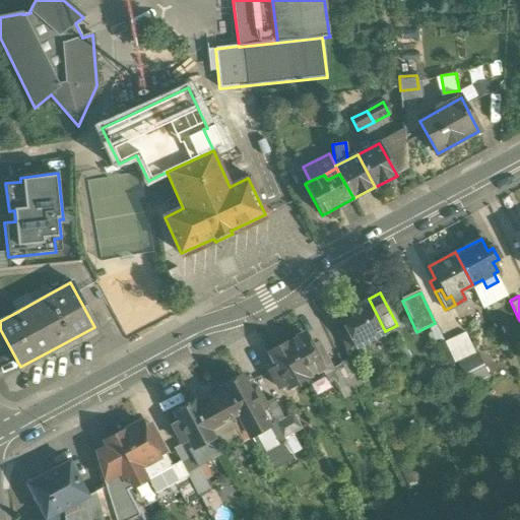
[(369,299),(337,315),(345,329),(339,332),(349,351),(354,348),(358,354),(366,350),(362,343),(385,331),(369,299)]
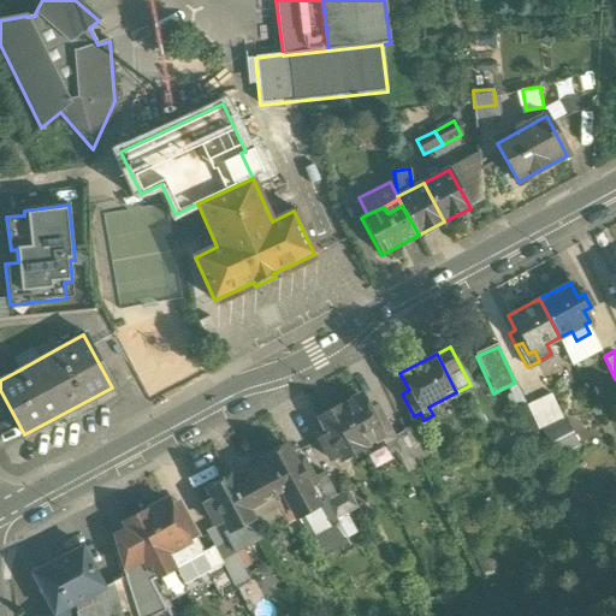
[(551,392),(526,404),(538,427),(562,416),(551,392)]
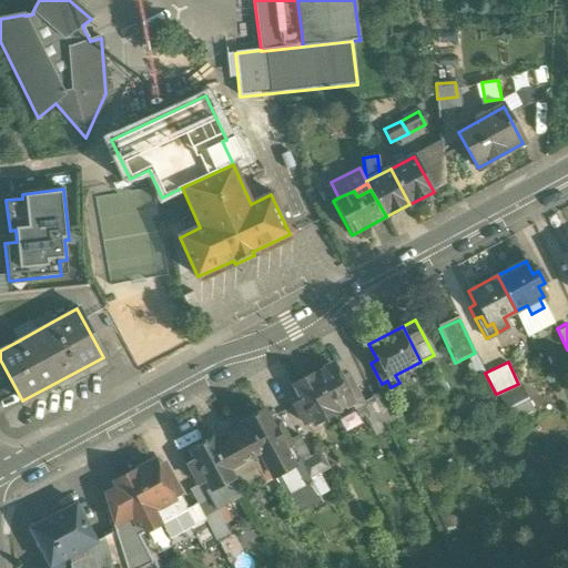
[(358,396),(347,375),(340,378),(333,364),(313,375),(333,412),(351,402),(352,402),(351,399),(358,396)]
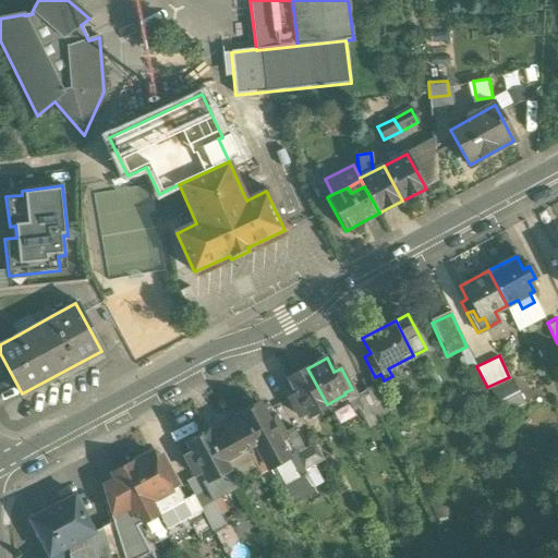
[(327,404),(307,368),(289,378),(296,392),(289,397),(300,416),(307,413),(308,414),(327,404)]
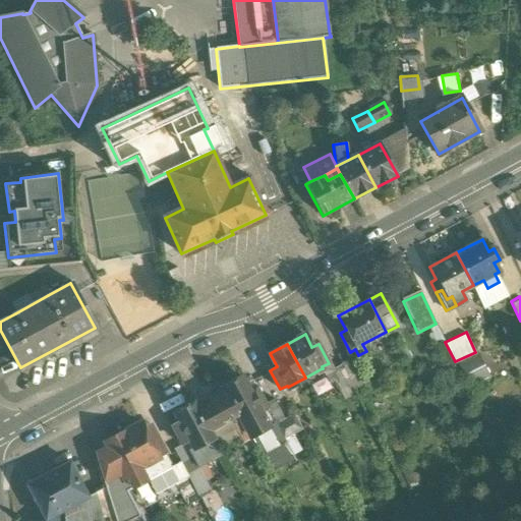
[(474,356),(459,364),(468,383),(484,375),(474,356)]
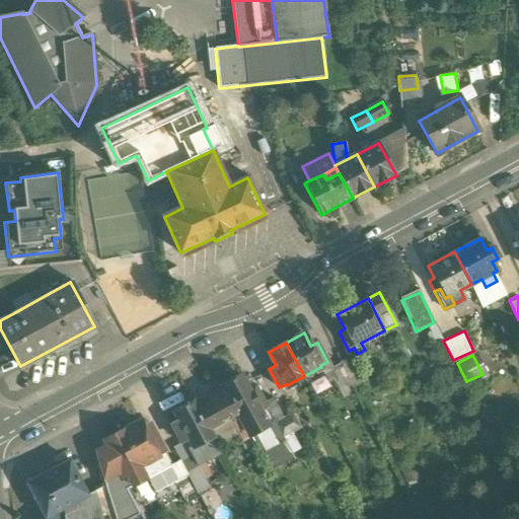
[(366,382),(353,356),(341,362),(350,382),(353,388),(366,382)]
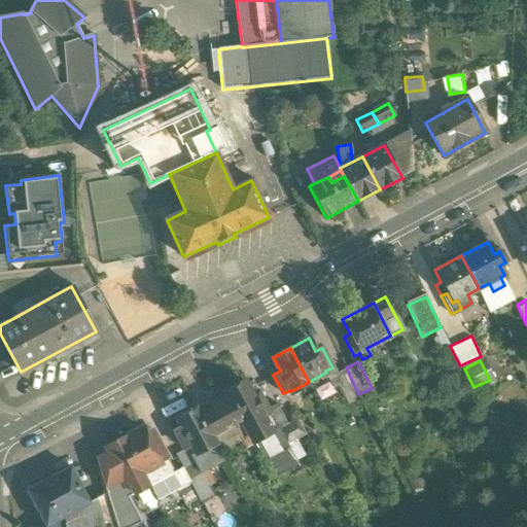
[(332,367),(325,371),(326,373),(325,373),(328,378),(334,376),(332,375),(336,373),(332,367)]
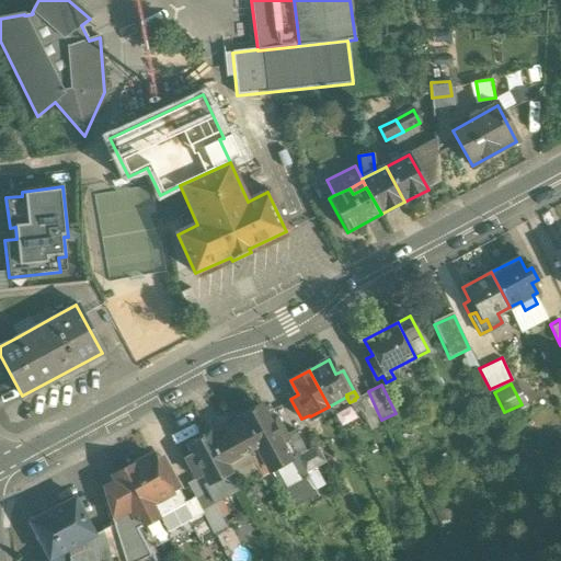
[(357,397),(354,399),(355,400),(366,419),(378,413),(368,391),(357,397)]
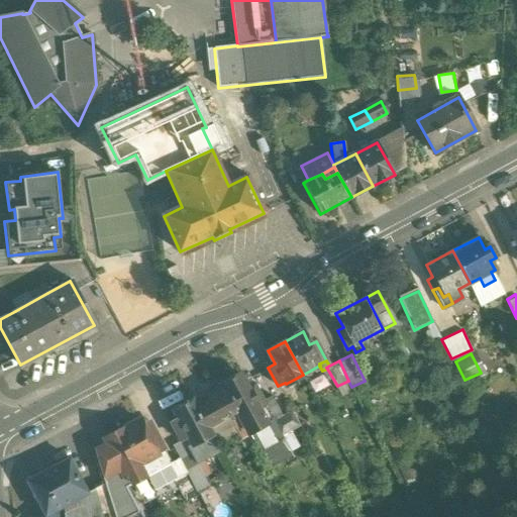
[(252,385),(246,388),(239,375),(222,384),(240,417),(241,419),(259,410),(265,407),(262,402),(252,385)]
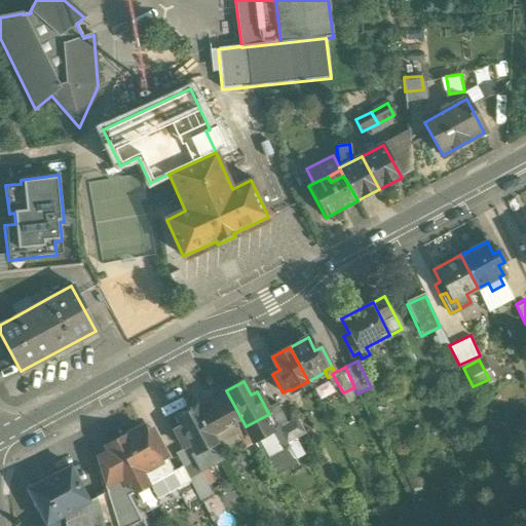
[(226,390),(208,401),(213,409),(199,416),(210,434),(230,423),(233,430),(245,424),(226,390)]
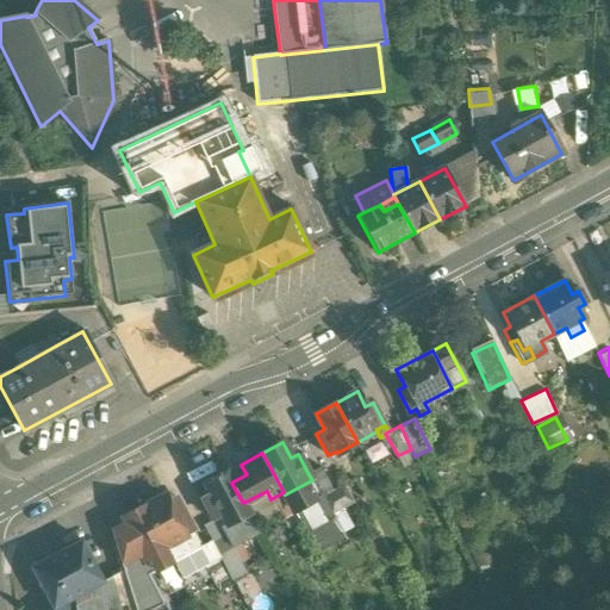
[(332,490),(321,467),(309,474),(312,480),(305,484),(312,497),(315,502),(323,497),(322,496),(332,490)]
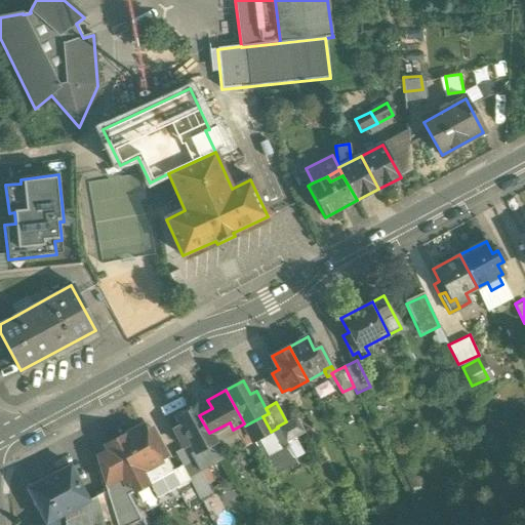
[(199,415),(196,408),(177,417),(182,425),(174,428),(185,449),(192,445),(195,451),(213,442),(209,433),(199,415)]
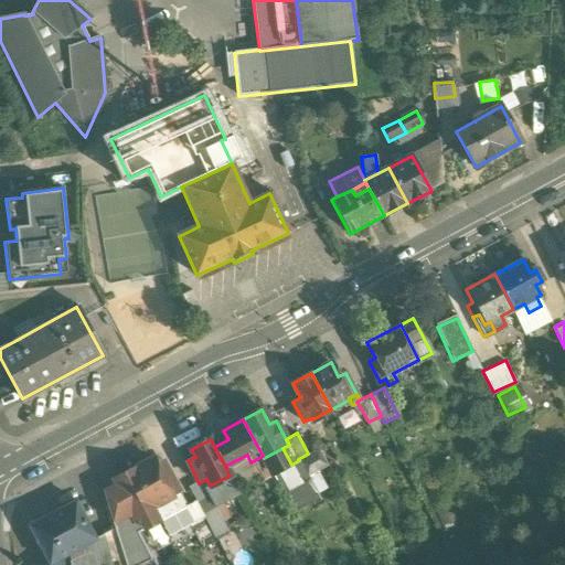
[(283,448),(264,458),(270,470),(289,460),(283,448)]
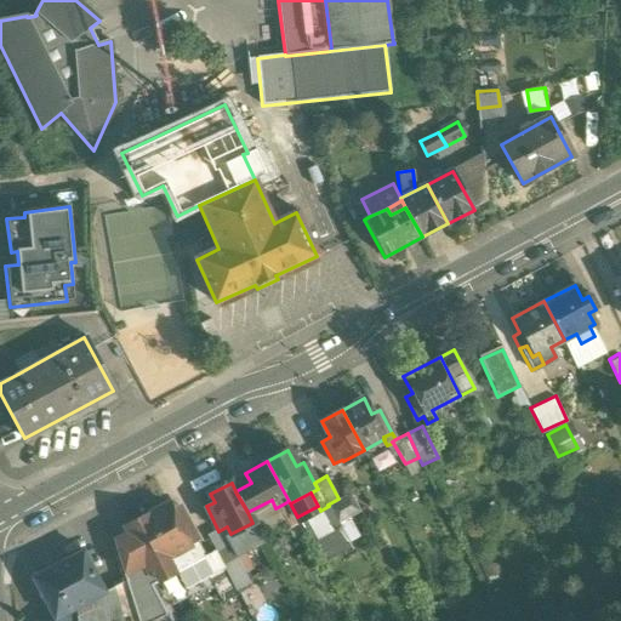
[(348,494),(339,499),(348,517),(357,512),(348,494)]
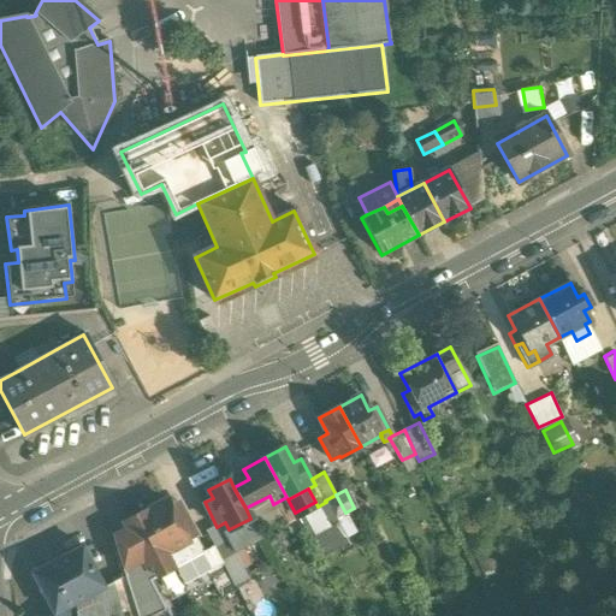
[(336,495),(325,501),(326,502),(329,505),(325,508),(330,516),(332,515),(335,519),(345,513),(336,495)]
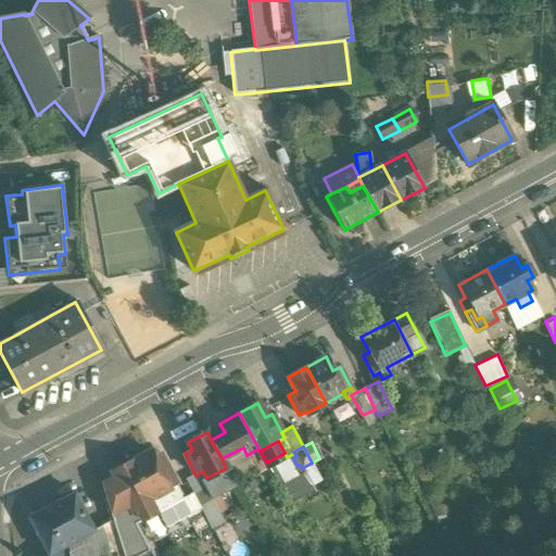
[(164,459),(156,464),(150,452),(131,460),(151,497),(169,488),(168,485),(175,482),(164,459)]
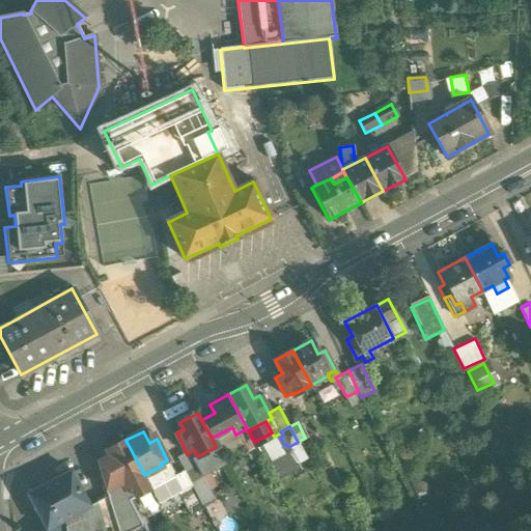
[(126,440),(106,449),(110,456),(96,463),(108,498),(117,530),(122,530),(141,522),(139,519),(160,508),(150,487),(144,475),(126,440)]
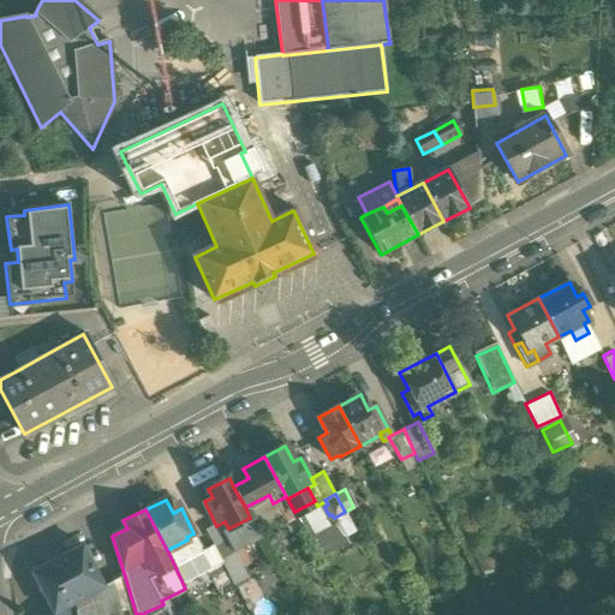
[(332,517),(304,530),(315,551),(342,537),(332,517)]
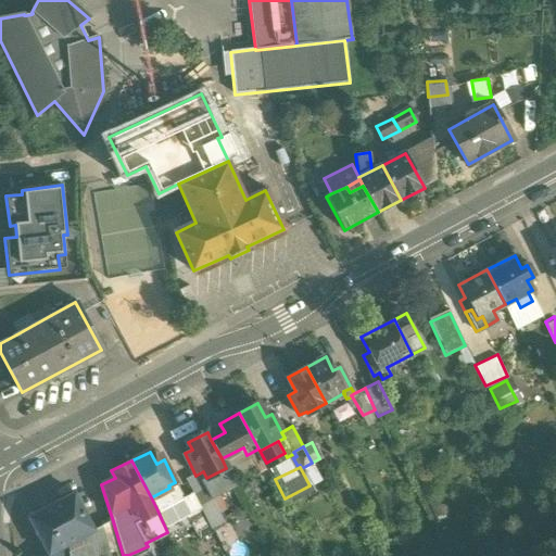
[(236,488),(226,468),(206,478),(202,480),(212,500),(236,488)]
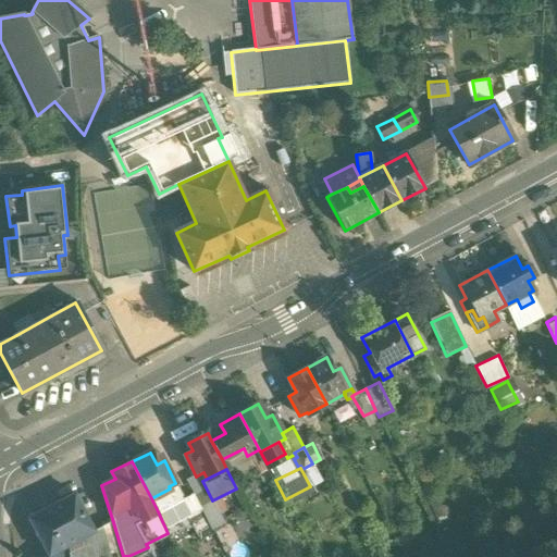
[(175,483),(169,486),(170,489),(151,498),(158,511),(166,527),(201,509),(194,494),(183,499),(181,496),(182,495),(175,483)]
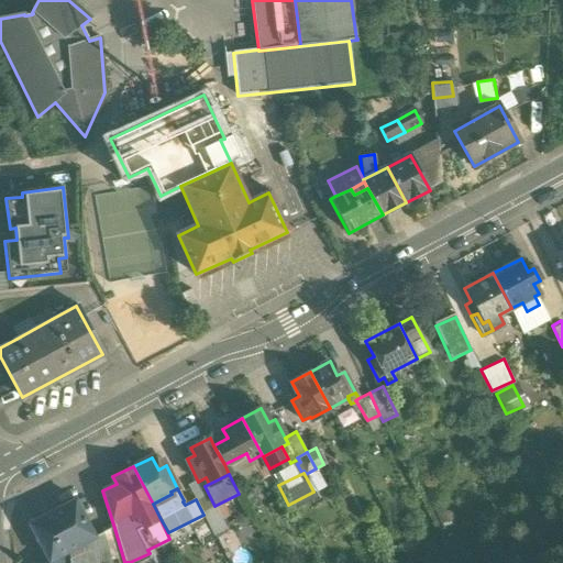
[(76,498),(30,522),(48,556),(51,561),(70,551),(97,537),(76,498)]
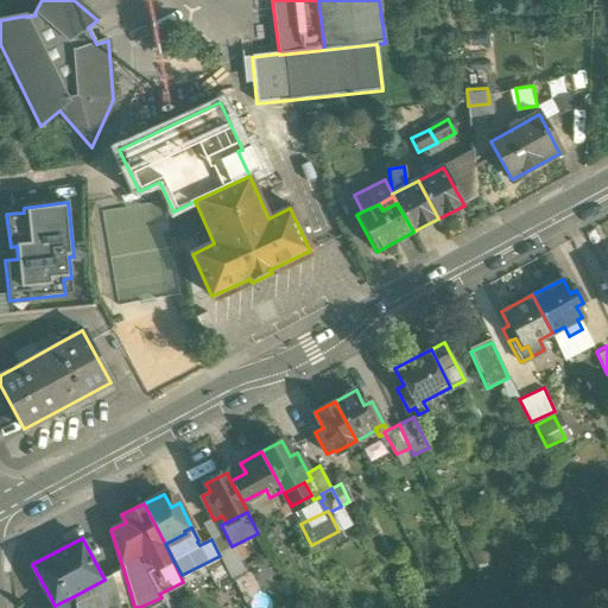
[(235,546),(223,552),(234,575),(247,569),(235,546)]
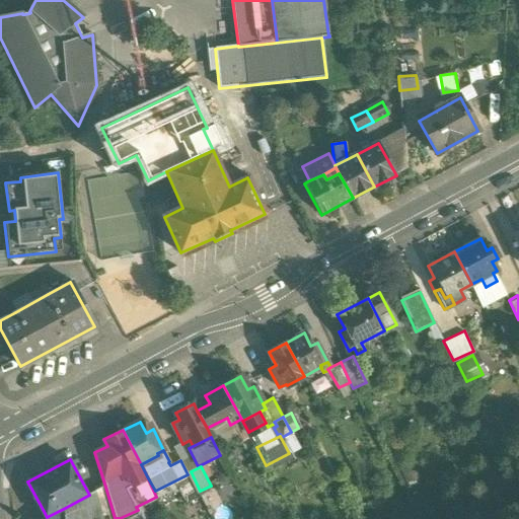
[(89,495),(65,508),(67,518),(115,518),(105,487),(89,495)]
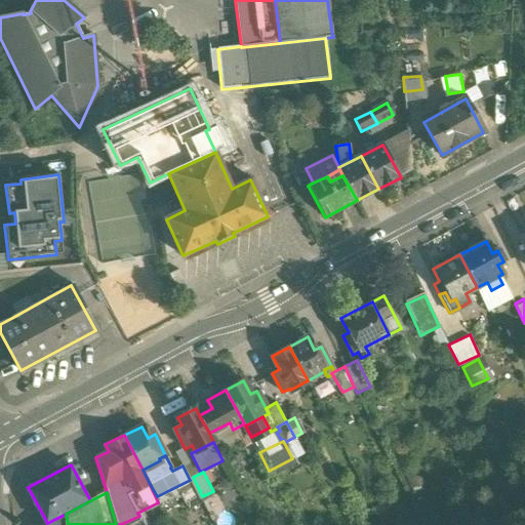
[(68,524),(66,514),(47,523),(45,519),(33,524),(68,524)]
